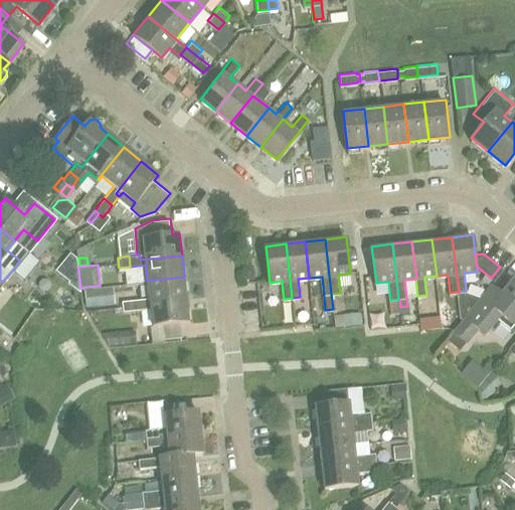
[(80,288),(78,270),(69,280),(68,282),(80,290),(80,288)]
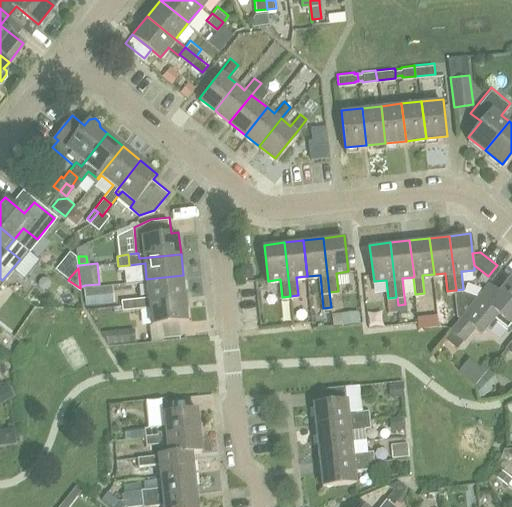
[(511,320),(511,274),(511,275),(499,290),(489,281),(478,294),(460,316),(451,328),(464,338),(474,324),(481,329),(487,322),(491,325),(501,313),(511,321),(511,320)]
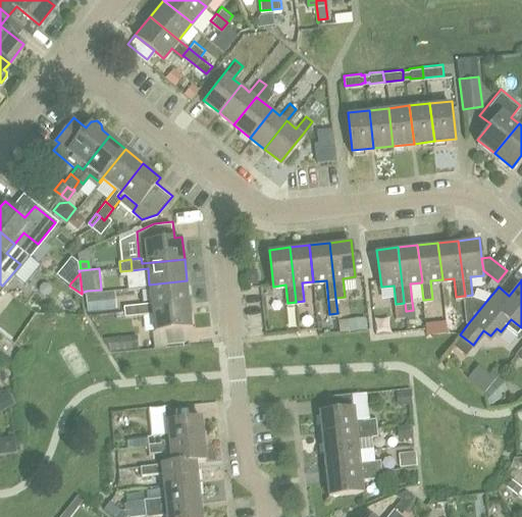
[(137,314),(147,313),(147,308),(190,303),(187,280),(149,285),(151,302),(136,303),(137,314)]
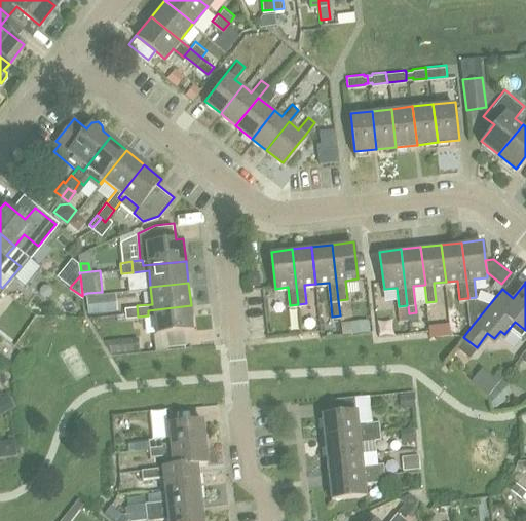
[(88,294),(89,311),(104,310),(102,293),(88,294)]
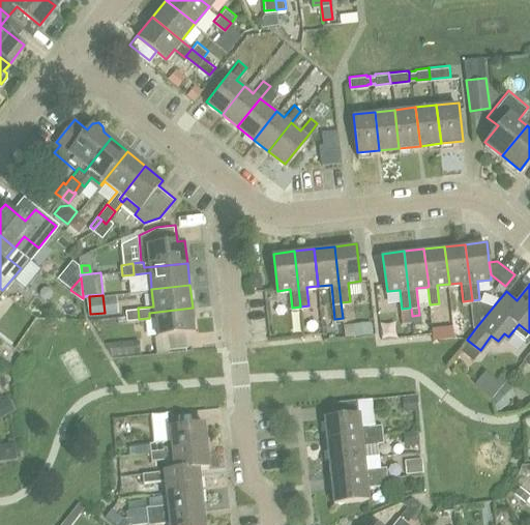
[(473,325),(476,327),(495,304),(479,299),(472,300),(470,300),(473,325)]
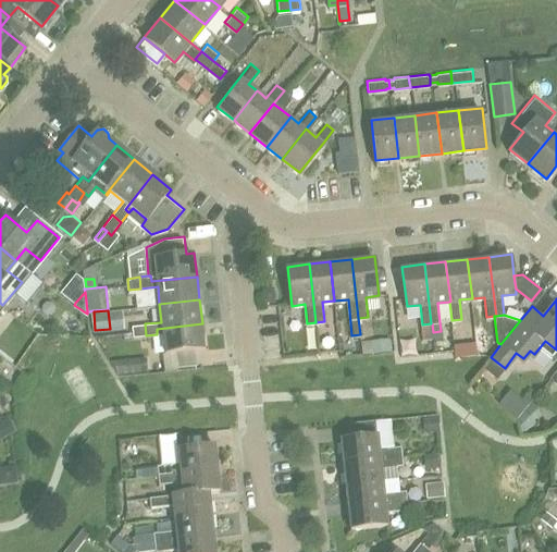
[(134,338),(146,335),(145,323),(133,326),(134,338)]
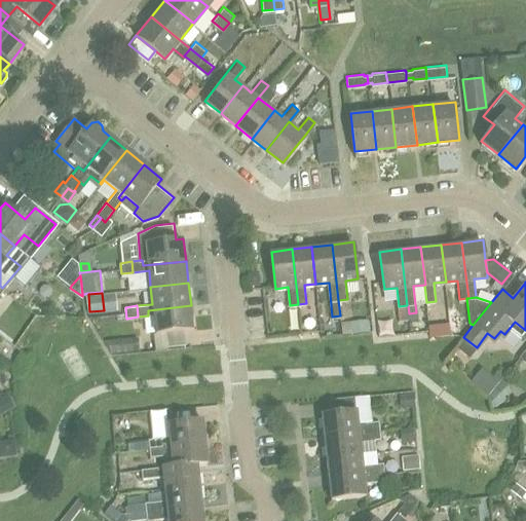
[(193,328),(191,305),(148,310),(148,315),(153,315),(155,332),(193,328)]
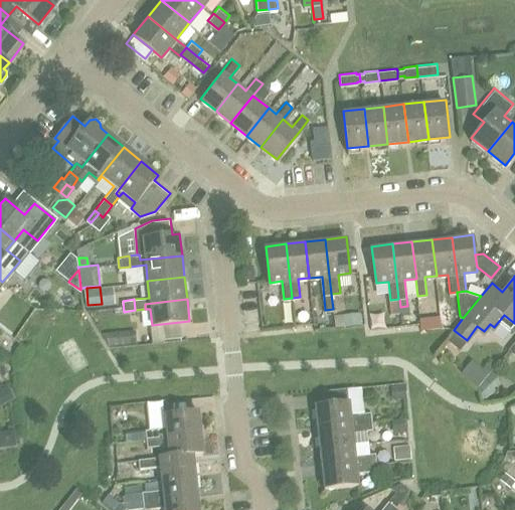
[(343,313),(344,324),(361,322),(360,311),(343,313)]
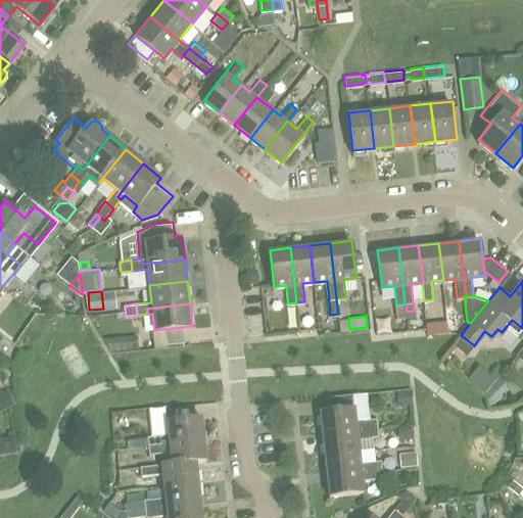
[(435,319),(437,330),(448,329),(446,318),(435,319)]
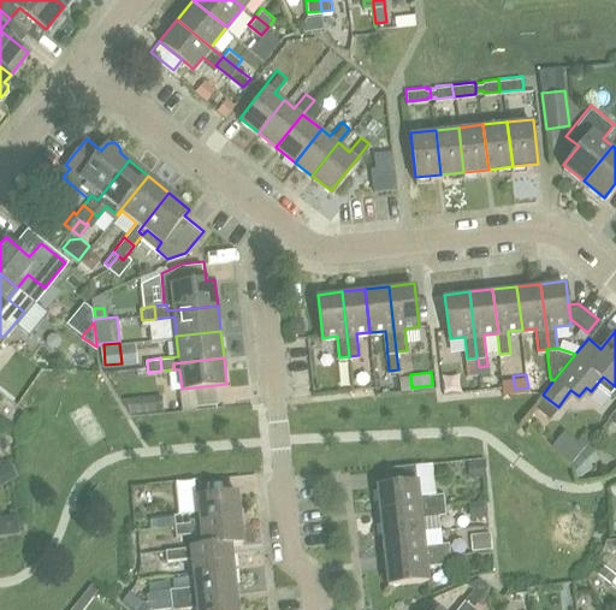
[(136,412),(155,410),(154,394),(134,395),(136,412)]
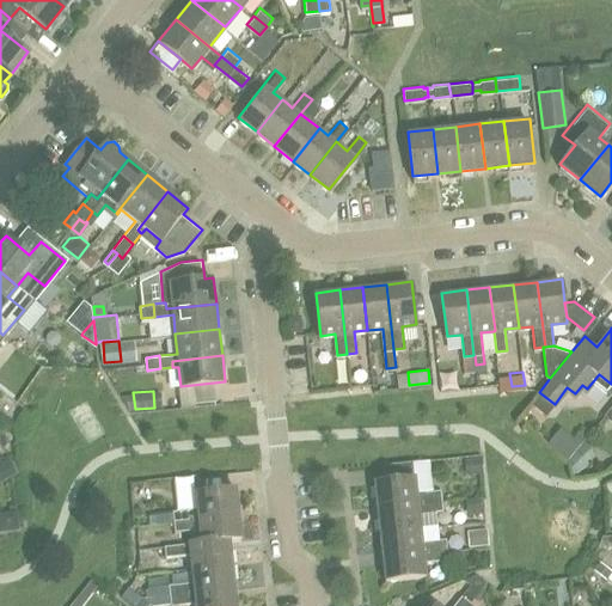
[(575,472),(598,454),(588,433),(569,457),(575,472)]
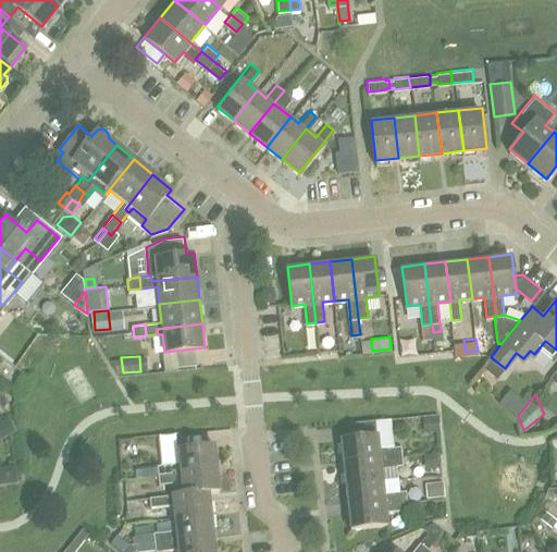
[(438,426),(436,413),(422,415),(423,427),(438,426)]
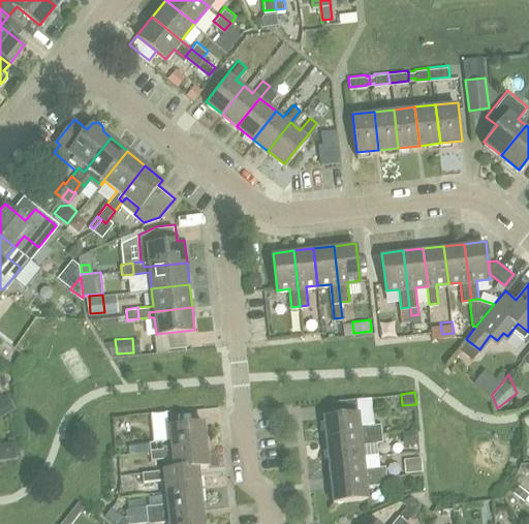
[(0,412),(14,405),(7,393),(0,396),(0,412)]
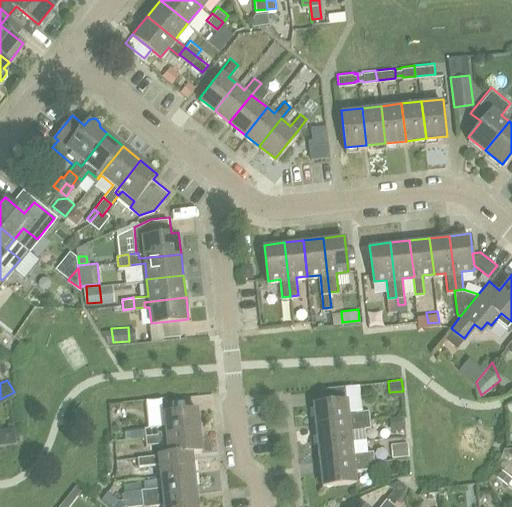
[(348,410),(346,398),(313,402),(315,423),(370,417),(369,408),(348,410)]
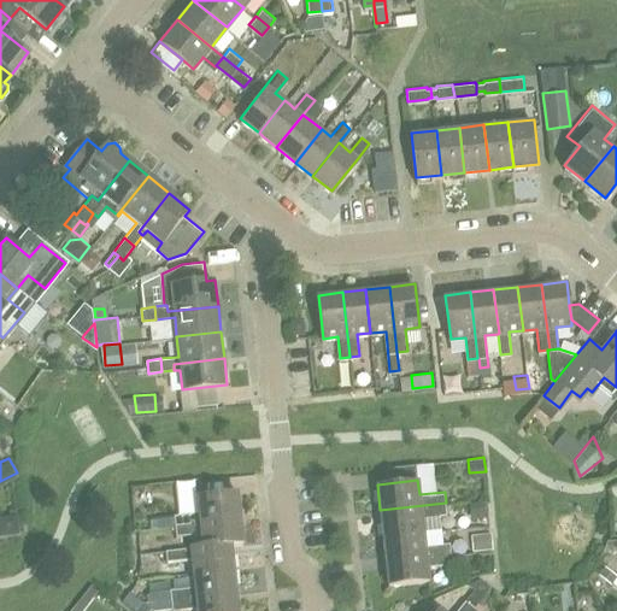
[(174,513),(175,523),(240,517),(238,492),(197,497),(198,511),(174,513)]
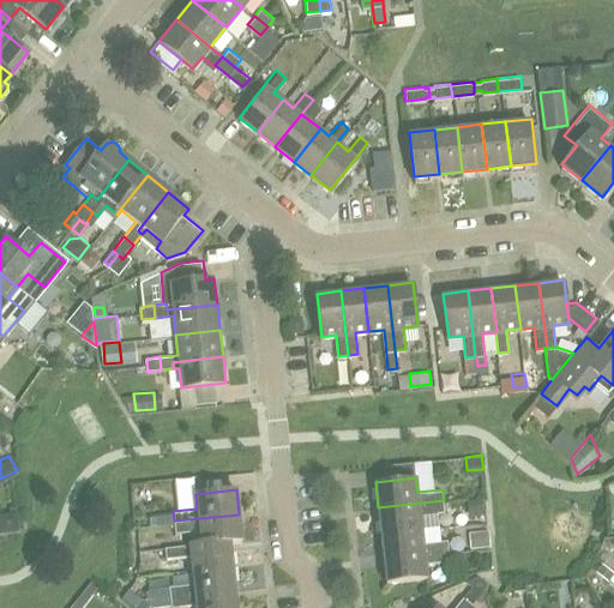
[(469,513),(487,512),(486,497),(467,499),(469,513)]
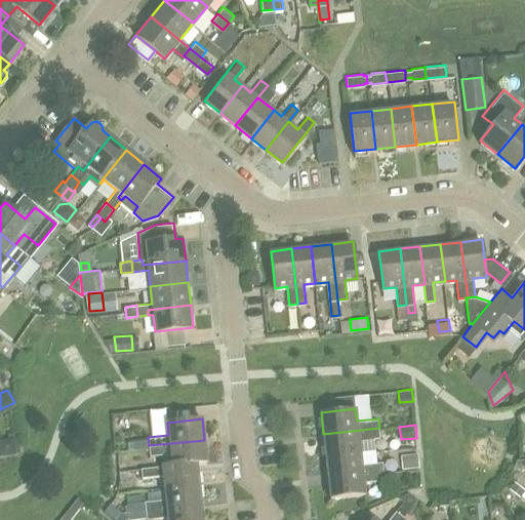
[(325,453),(359,450),(358,438),(380,436),(379,428),(323,434),(325,453)]
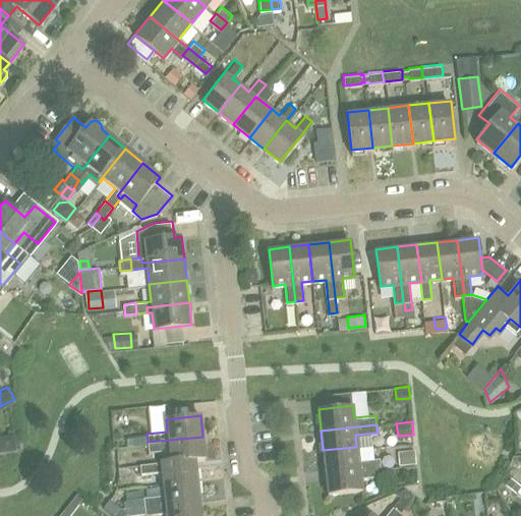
[(205,458),(203,437),(148,442),(149,452),(169,450),(171,461),(195,459),(205,458)]
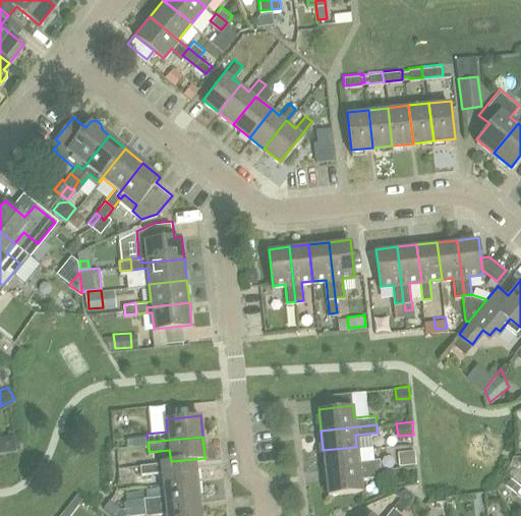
[(358,458),(356,447),(323,450),(326,471),(381,465),(380,456),(358,458)]
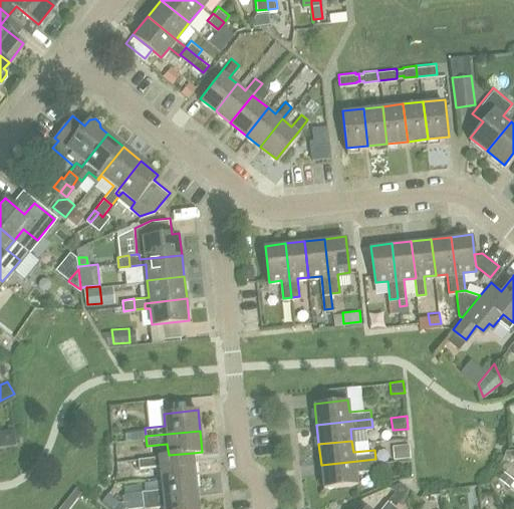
[(395,458),(411,456),(410,443),(394,444),(395,458)]
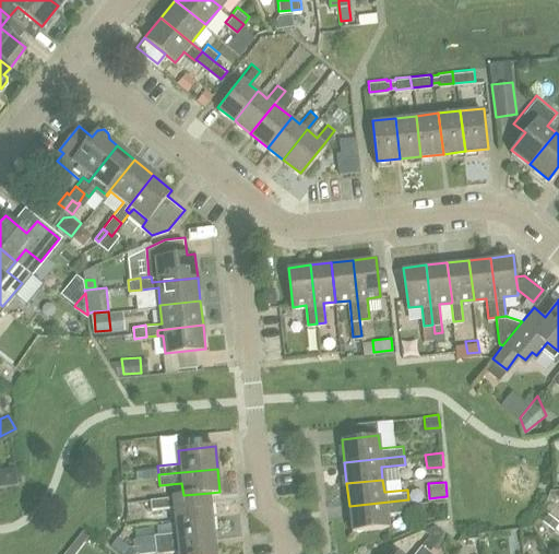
[(212,515),(210,493),(183,495),(150,498),(151,508),(174,506),(176,518),(212,515)]
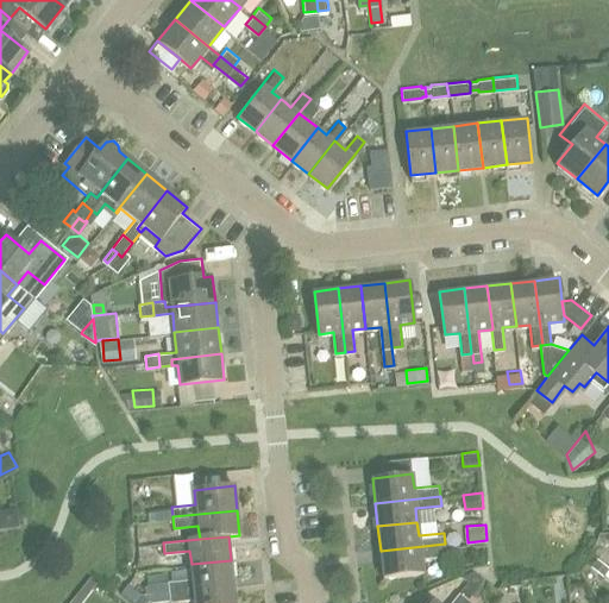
[(383,576),(422,571),(421,557),(446,554),(445,544),(381,551),(383,576)]
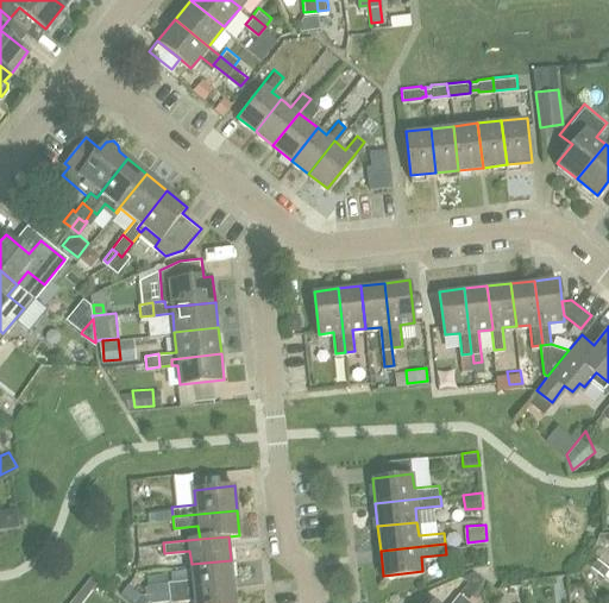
[(603,575),(608,566),(608,565),(597,556),(591,564),(603,575)]
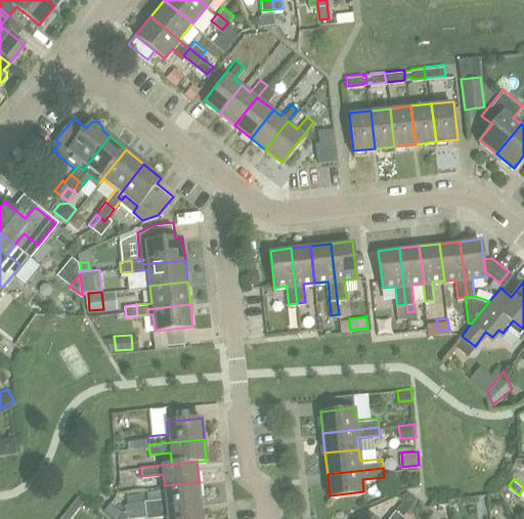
[(145,509),(201,503),(199,482),(165,485),(166,498),(144,500),(145,509)]
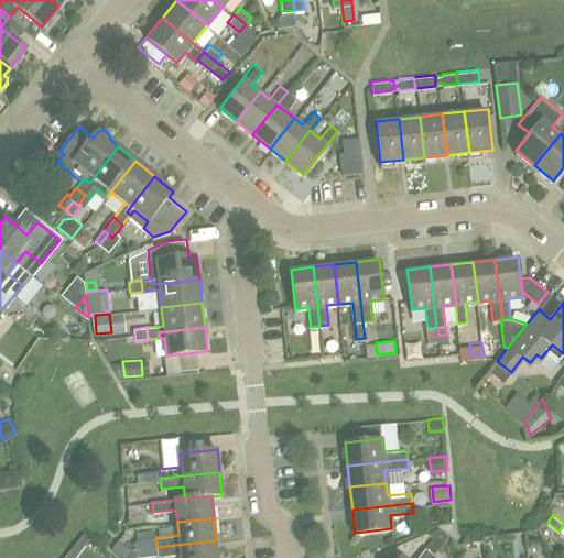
[(441,544),(448,534),(438,527),(427,533),(433,537),(441,544)]
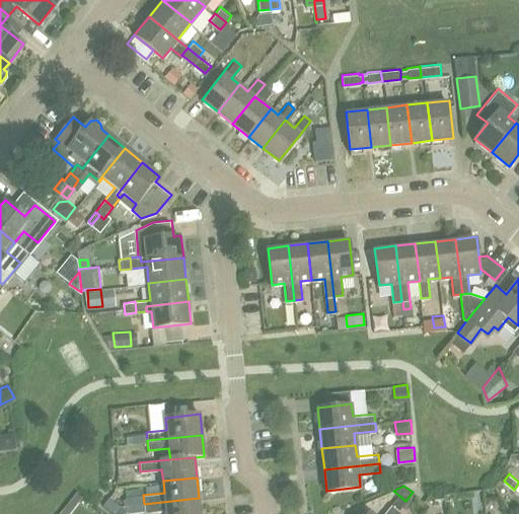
[(67,513),(82,495),(76,491),(57,513),(67,513)]
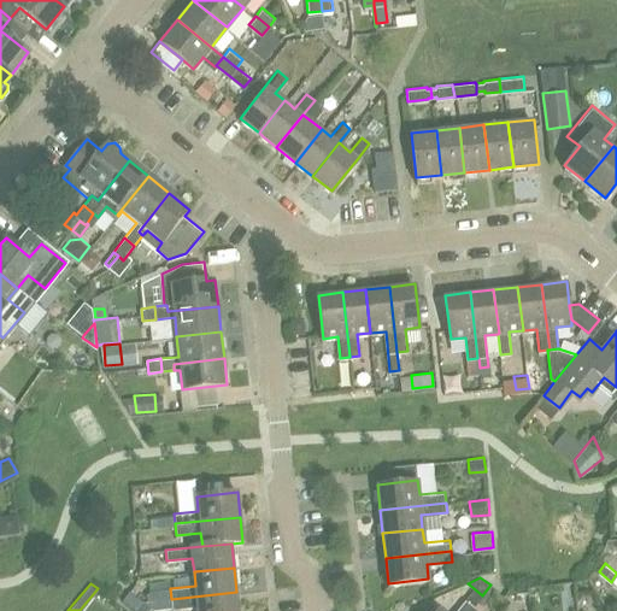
[(171,599),(170,588),(152,591),(146,594),(146,600),(171,599)]
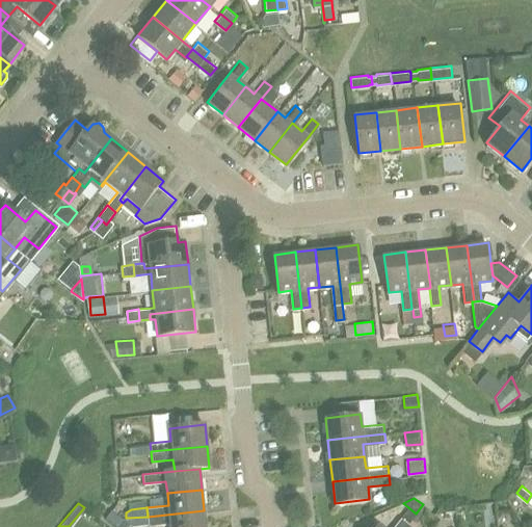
[(148,517),(126,518),(123,519),(117,525),(117,526),(118,526),(134,526),(132,525),(149,524),(149,526),(170,523),(170,526),(205,526),(204,510),(148,517)]
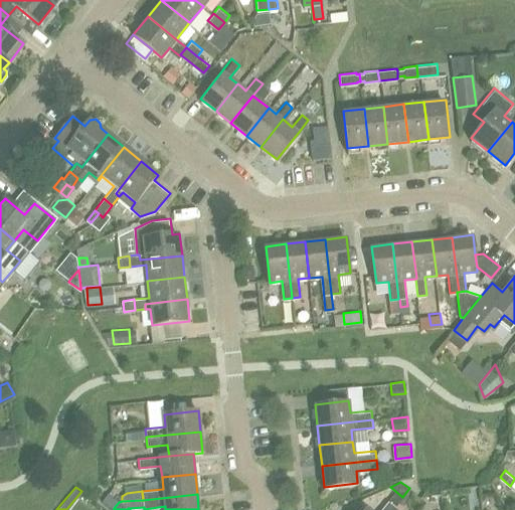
[(391,509),(395,505),(388,499),(378,509),(368,509),(365,508),(363,509),(391,509)]
